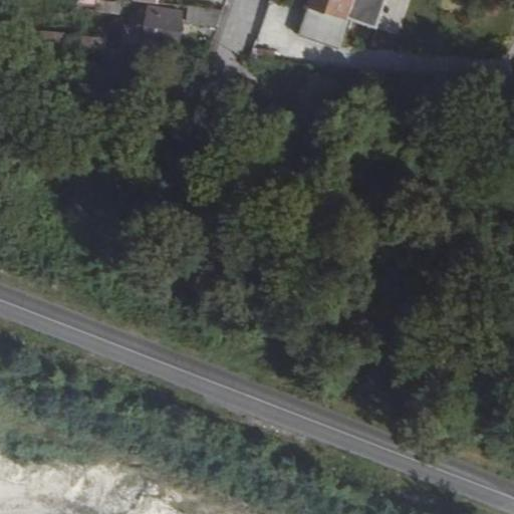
[(75,0),(75,6),(96,8),(97,0),(75,0)]
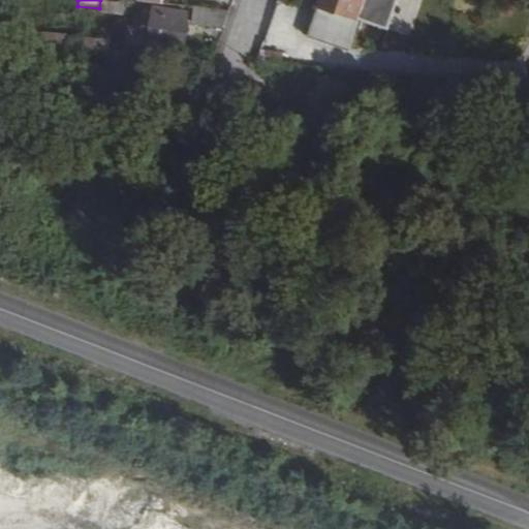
[(124,0),(100,0),(99,8),(99,12),(123,16),(124,0)]
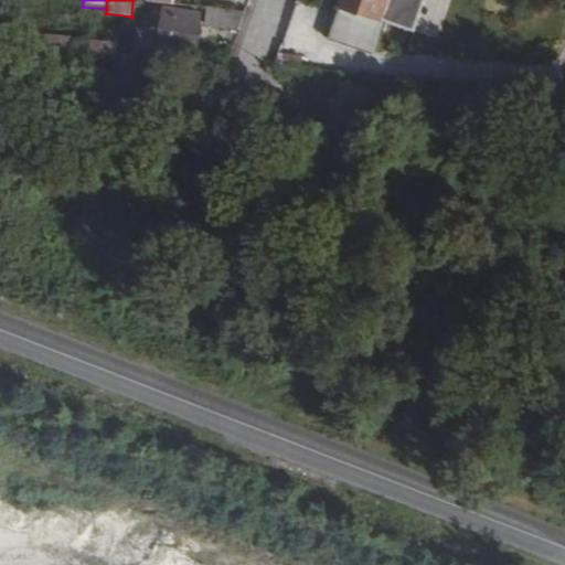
[(342,0),(328,40),(371,55),(391,0),(342,0)]
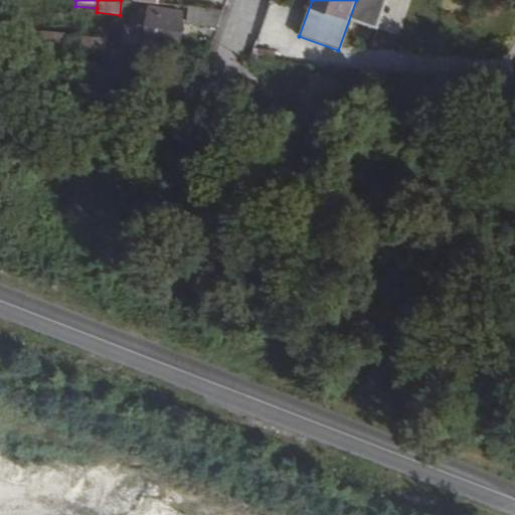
[(189,6),(187,24),(218,28),(224,10),(189,6)]
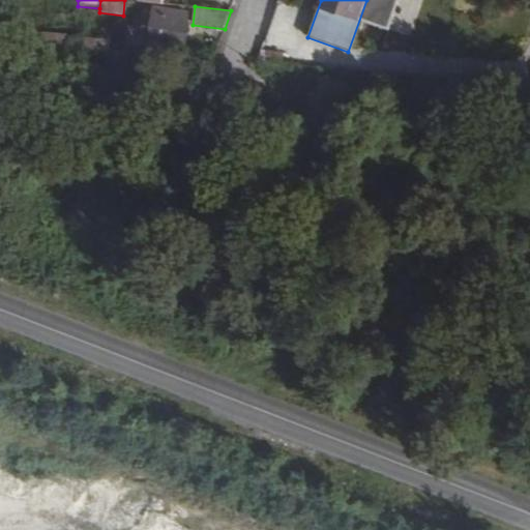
[(154,7),(151,29),(129,26),(124,54),(166,57),(167,51),(183,54),(189,12),(154,7)]
